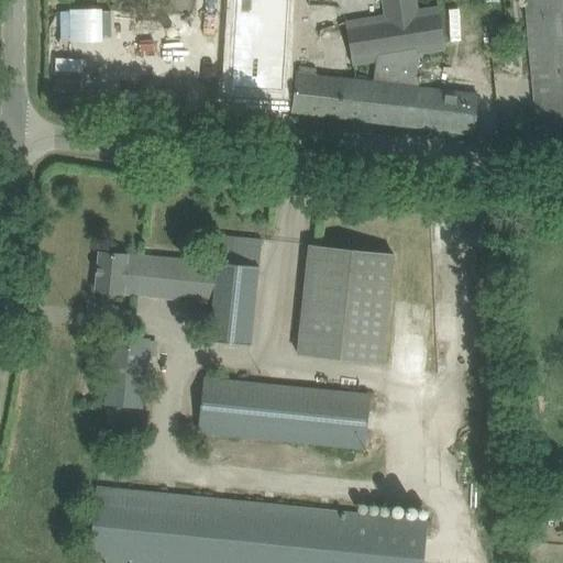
[(235,0),(231,87),(283,90),(287,0),(235,0)]
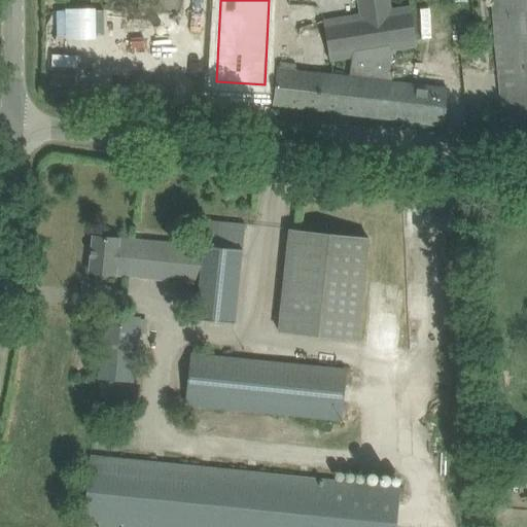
[(353,56),(350,76),(295,69),(296,63),(280,61),(279,67),(278,67),(274,105),(442,127),(447,89),(391,81),(392,73),(388,72),(391,49),(416,45),(409,5),(389,8),(387,0),(356,0),(359,15),(323,22),(329,60),(353,56)]
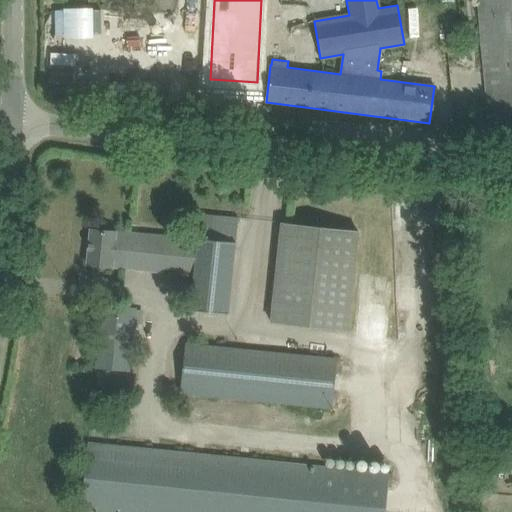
[(511,0),(478,0),(487,106),(489,126),(511,124),(511,0)]
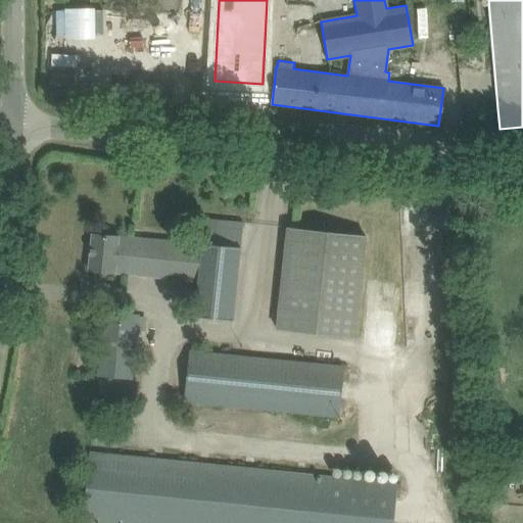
[(88,271),(197,283),(193,318),(232,323),(240,245),(243,223),(204,219),(201,246),(92,235),(88,271)]
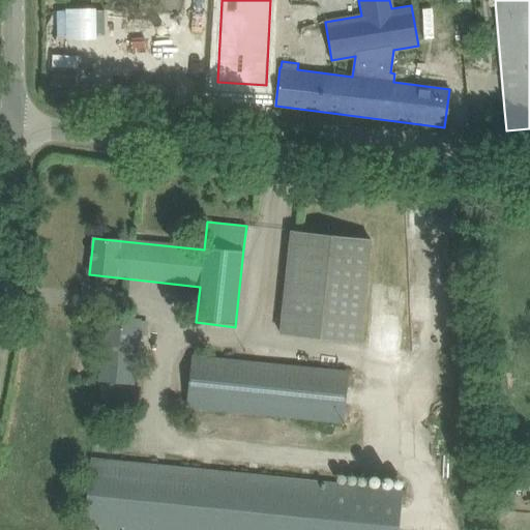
[(281,334),(359,343),(370,239),(291,231),(281,334)]
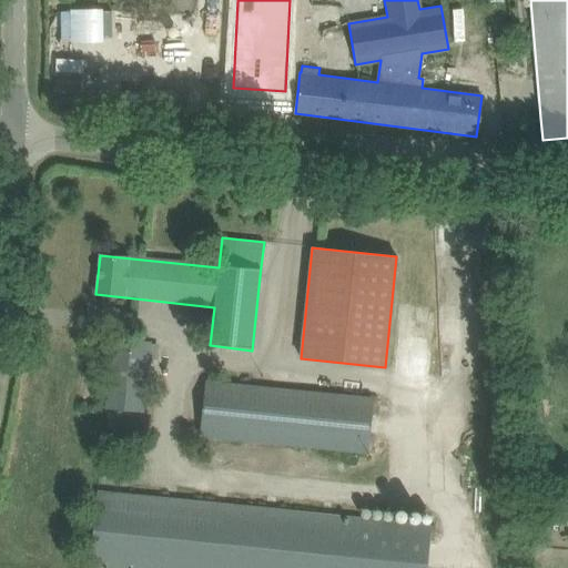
[(104,408),(127,411),(142,412),(149,342),(111,338),(104,408)]
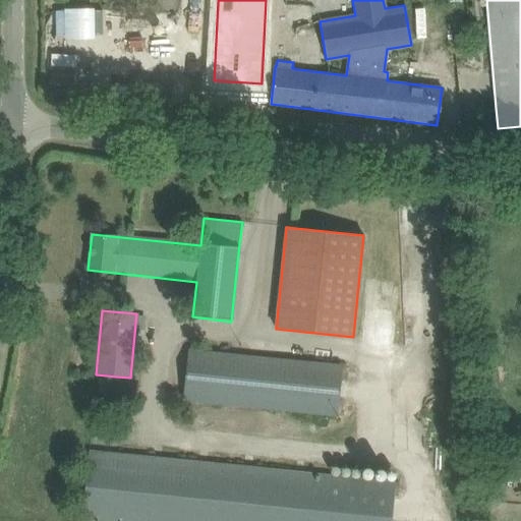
[(188,349),(182,397),(337,416),(343,368),(188,349)]
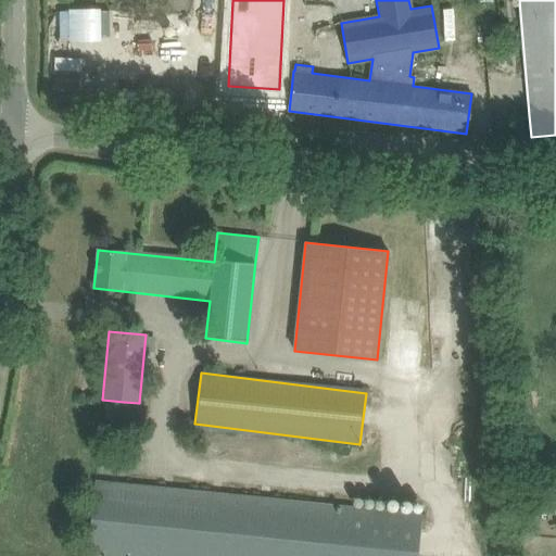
[(87,555),(416,555),(421,514),(95,481),(87,555)]
